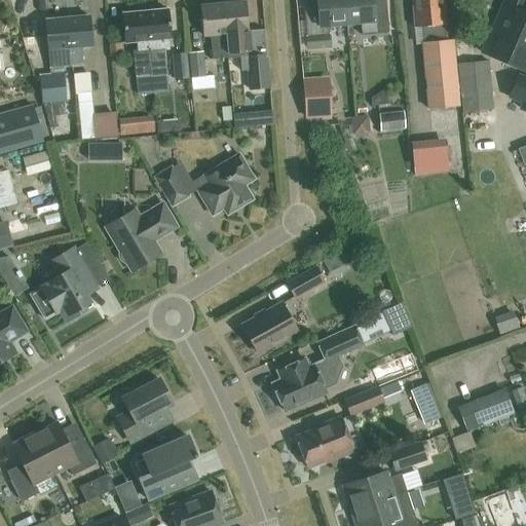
[(315,0),(316,6),(304,7),(308,50),(330,49),(328,26),(347,25),(344,0),(315,0)]
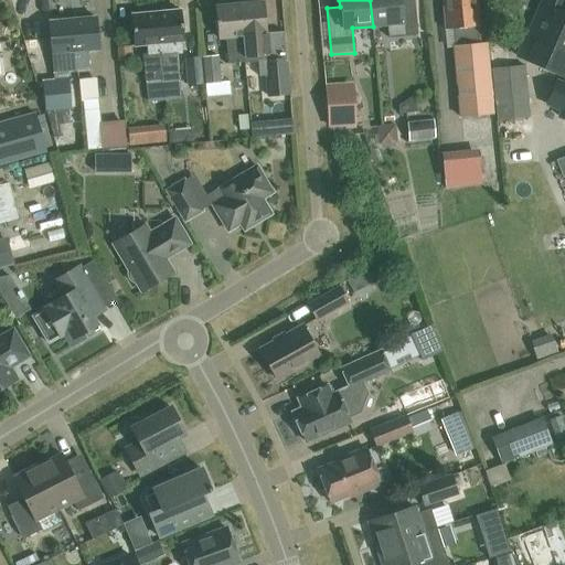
[(401,0),(370,0),(373,27),(386,24),(387,38),(416,35),(413,0),(404,0),(401,0)]
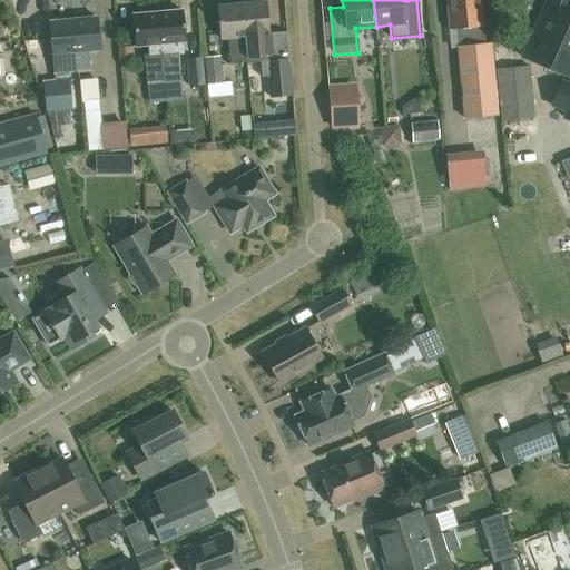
[(492,43),(484,43),(483,27),(480,0),(445,0),(449,29),(458,29),(459,46),(457,46),(460,85),(461,85),(462,97),(461,97),(463,118),(499,115),(492,43)]
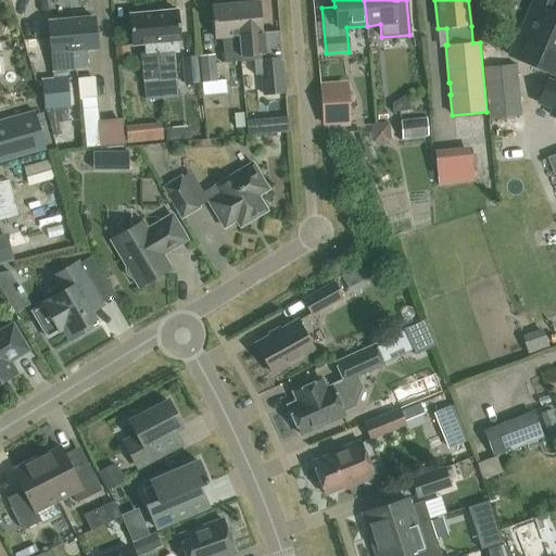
[(555,0),(533,0),(508,55),(555,76),(555,0)]
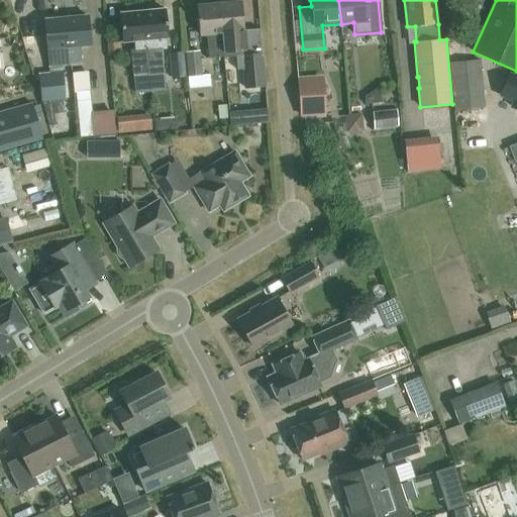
[(244,88),(265,86),(261,35),(244,36),(241,2),(218,4),(221,33),(222,33),(223,49),(224,58),(238,57),(239,67),(243,67),(244,88)]
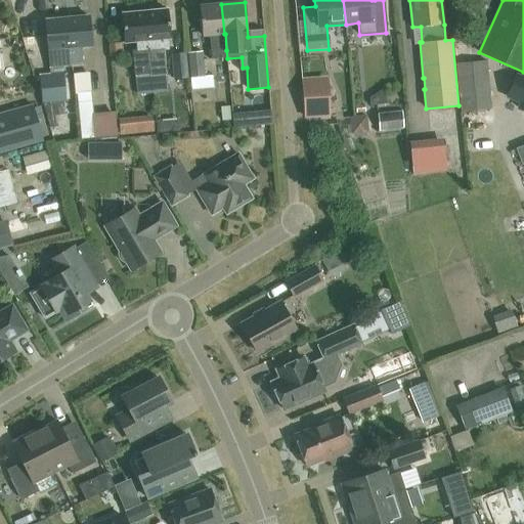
[(227,57),(226,50),(225,34),(224,34),(221,4),(200,6),(202,36),(209,35),(211,51),(211,59),(215,58),(227,57)]
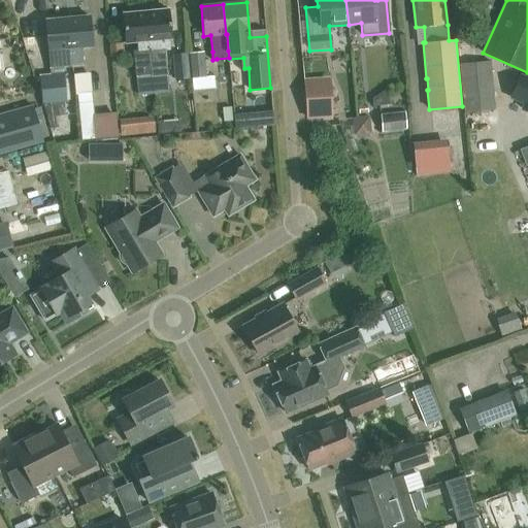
[(145,11),(154,94),(169,92),(164,39),(171,39),(168,9),(145,11)]
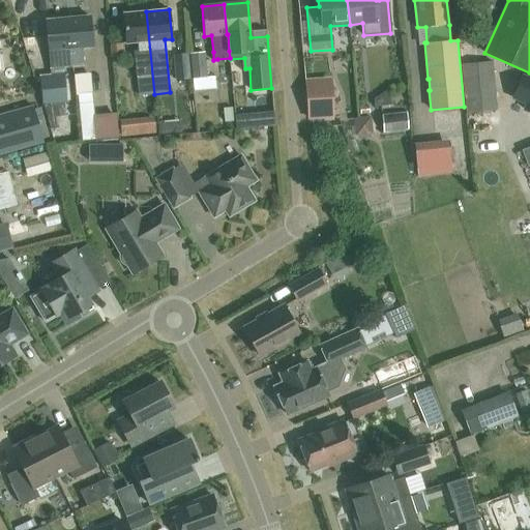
[(154,94),(146,11),(123,13),(126,43),(138,42),(139,52),(135,52),(137,77),(138,95),(154,94)]
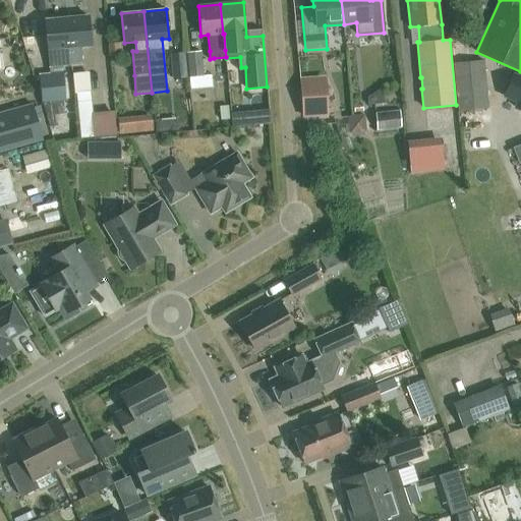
[(66,18),(71,65),(81,64),(80,47),(92,46),(89,16),(66,18)]
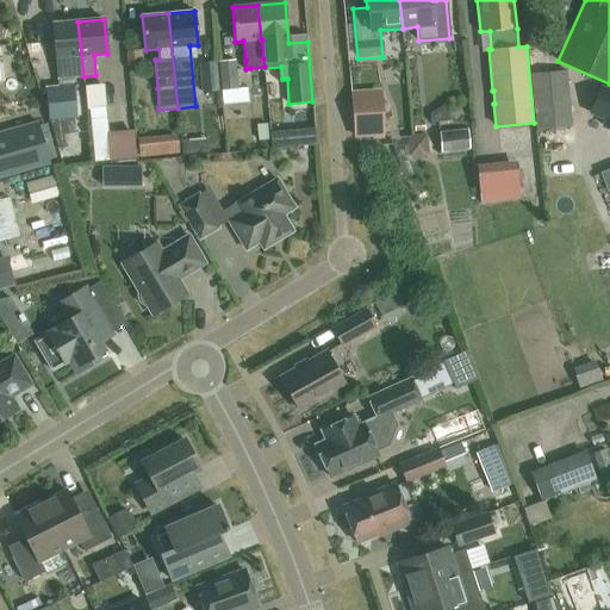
[(83,76),(78,22),(53,24),(55,58),(68,57),(70,78),(83,76)]
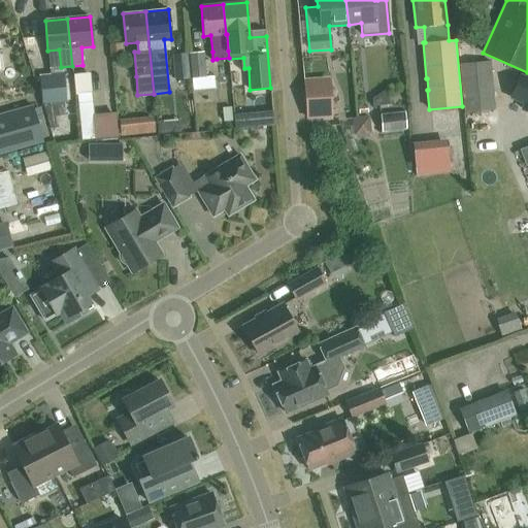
[(121,42),(109,44),(110,57),(123,56),(121,42)]
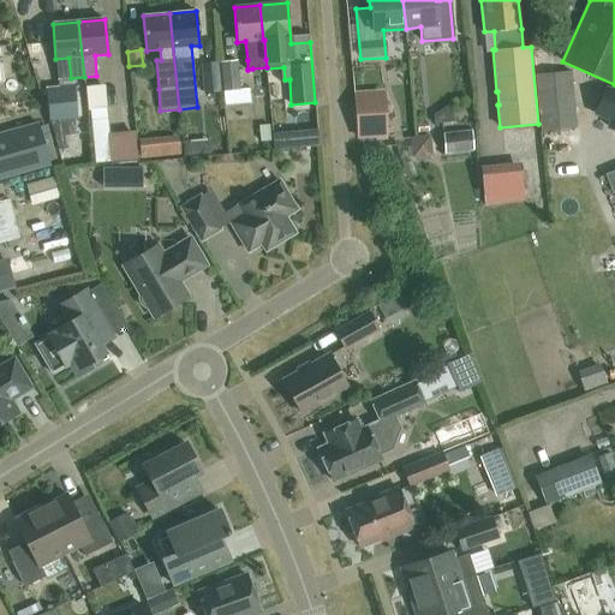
[(551,53),(533,54),(542,131),(543,131),(575,127),(571,71),(554,73),(551,53)]
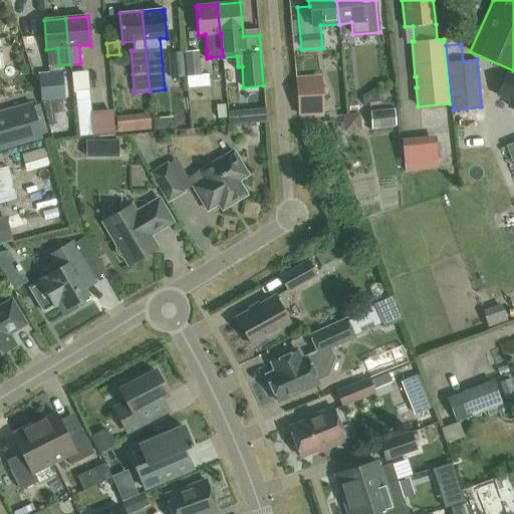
[(212,67),(211,61),(211,57),(207,58),(199,58),(198,51),(184,52),(187,76),(188,76),(188,81),(200,79),(199,75),(201,75),(200,68),(212,67)]
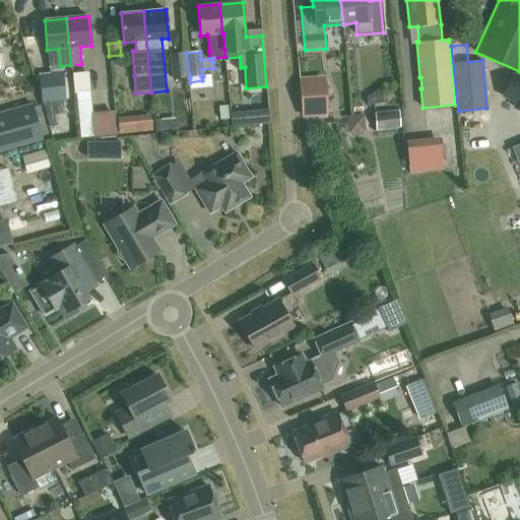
[(172,78),(186,77),(184,53),(170,54),(172,78)]
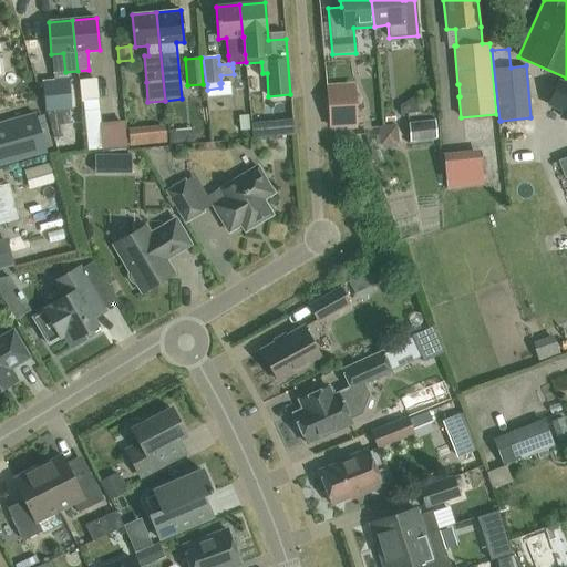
[(233,68),(234,74),(236,89),(248,89),(246,66),(233,68)]
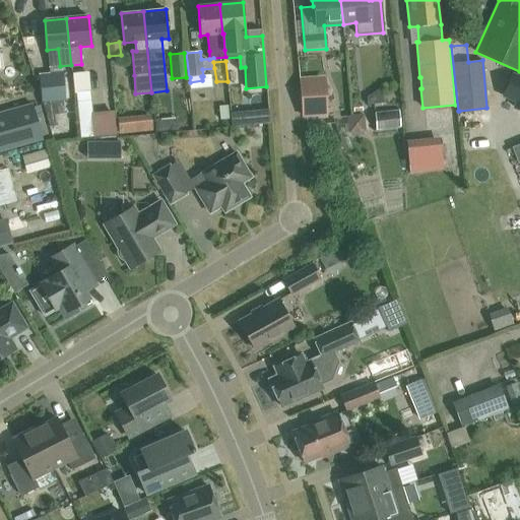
[(39,74),(41,102),(65,100),(63,72),(39,74)]
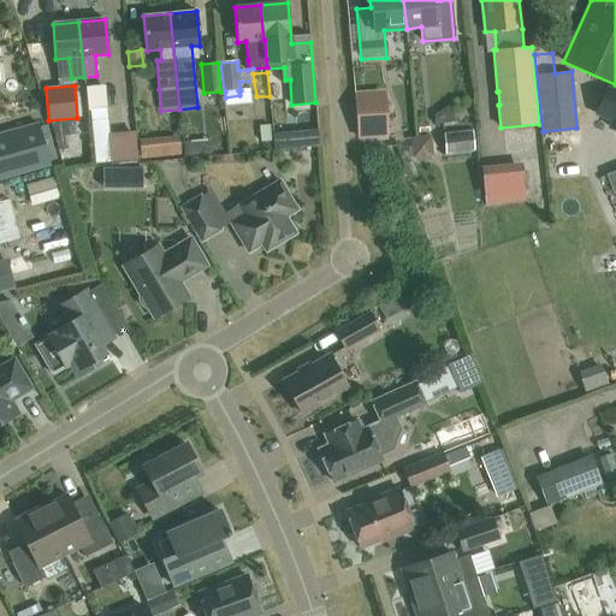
[(434,114),(436,125),(455,123),(452,104),(434,114)]
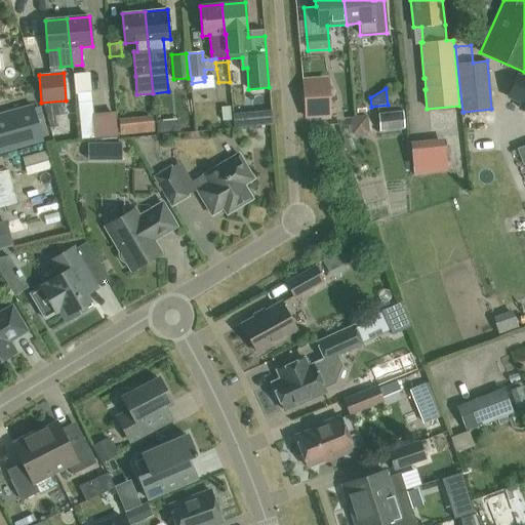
[(305,117),(330,115),(329,89),(304,90),(305,117)]
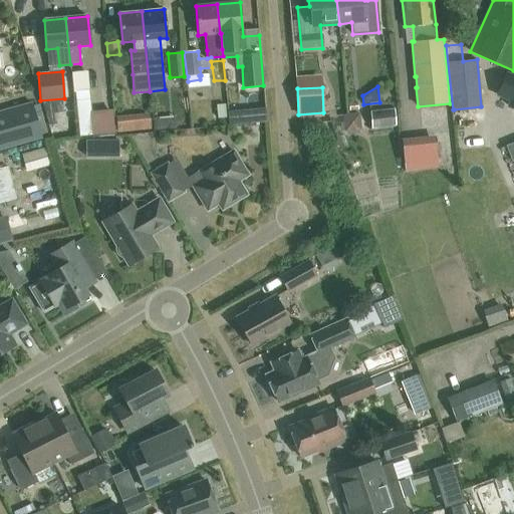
[(87,89),(73,90),(74,99),(78,137),(92,136),(88,98),(87,89)]
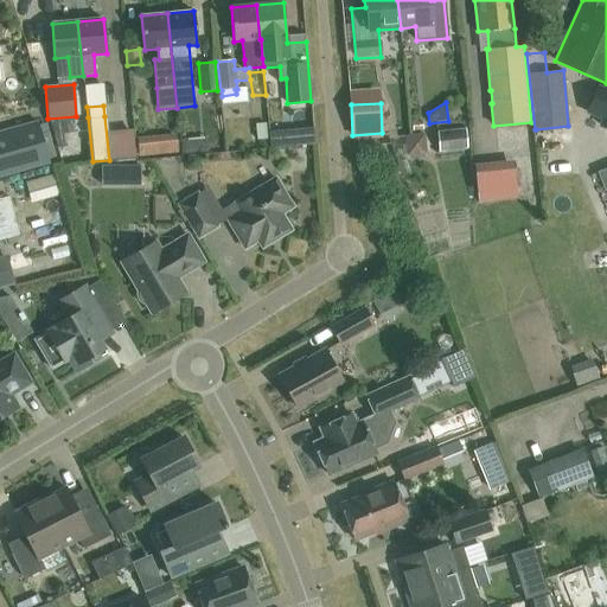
[(0,132),(0,178),(51,164),(38,121),(0,132)]
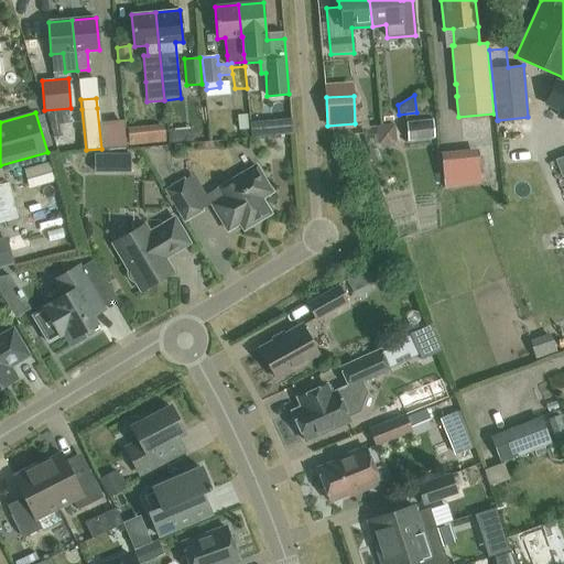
[(247,114),(237,115),(239,130),(249,129),(247,114)]
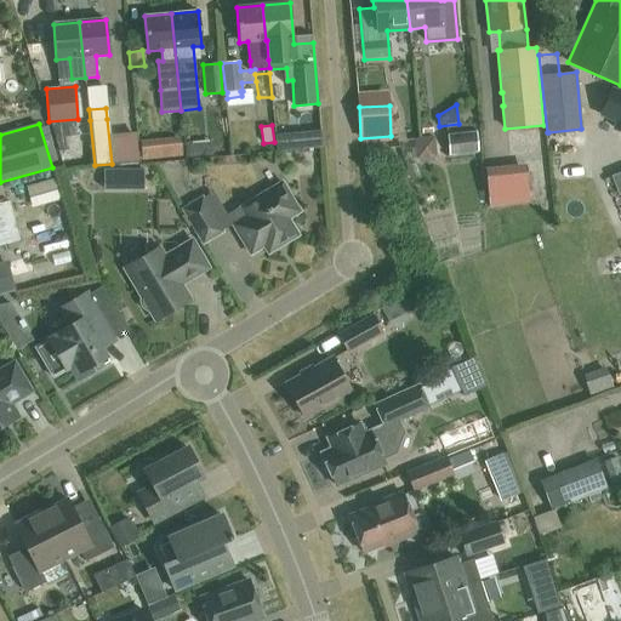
[(478,152),(476,131),(448,134),(449,155),(478,152)]
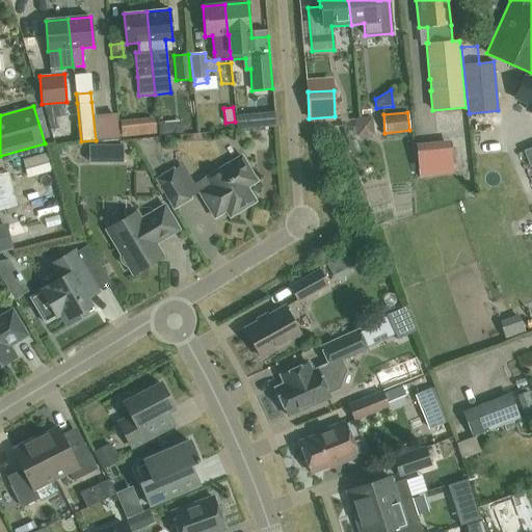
[(184,129),(182,117),(163,120),(164,131),(184,129)]
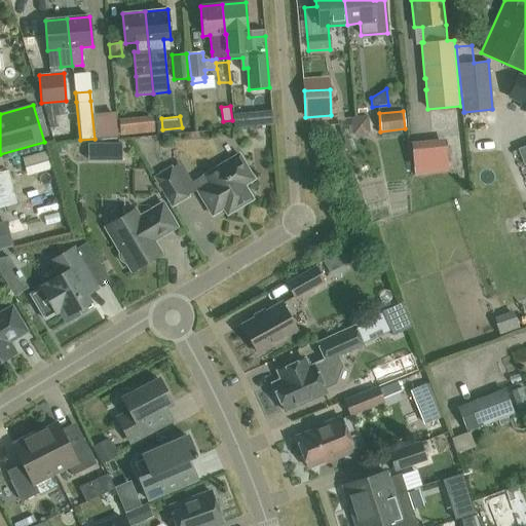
[(154,117),(119,119),(120,136),(155,134),(154,117)]
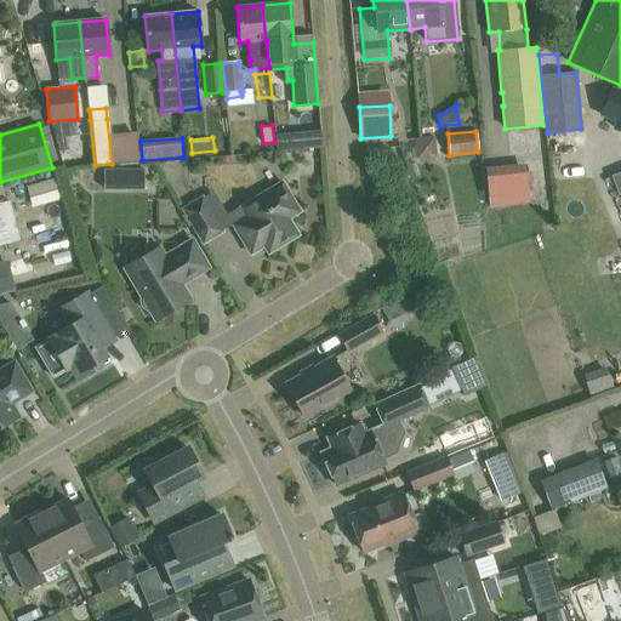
[(525,165),(485,169),(489,208),(529,204),(525,165)]
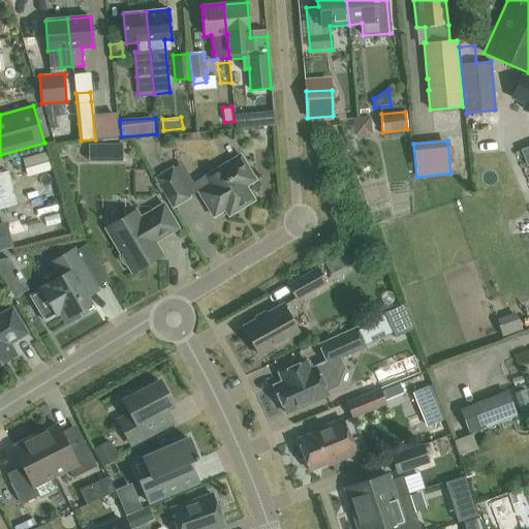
[(23,160),(28,177),(51,169),(47,154),(23,160)]
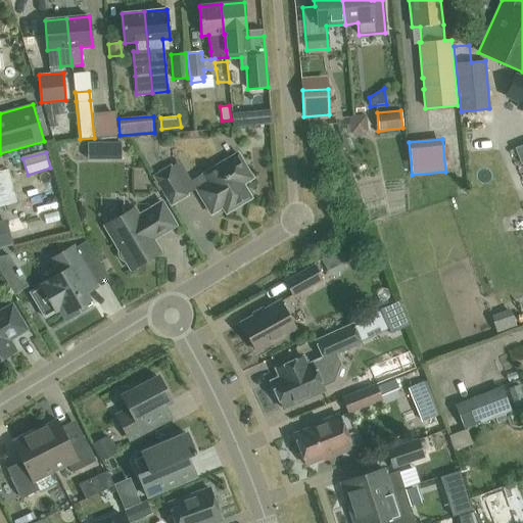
[(242,184),(252,178),(237,153),(203,175),(208,183),(196,189),(211,214),(223,206),(226,212),(250,198),(242,184)]
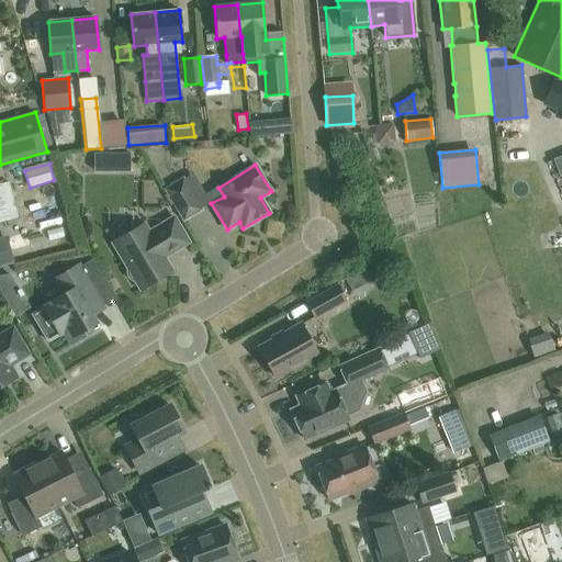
[(184,220),(201,210),(183,179),(166,190),(184,220)]
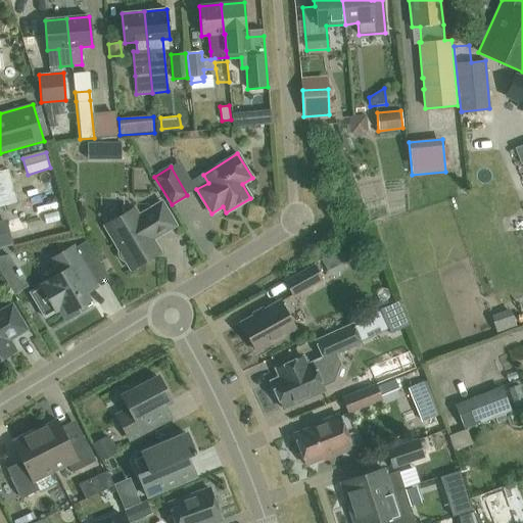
[(8,169),(0,171),(0,207),(16,203),(8,169)]
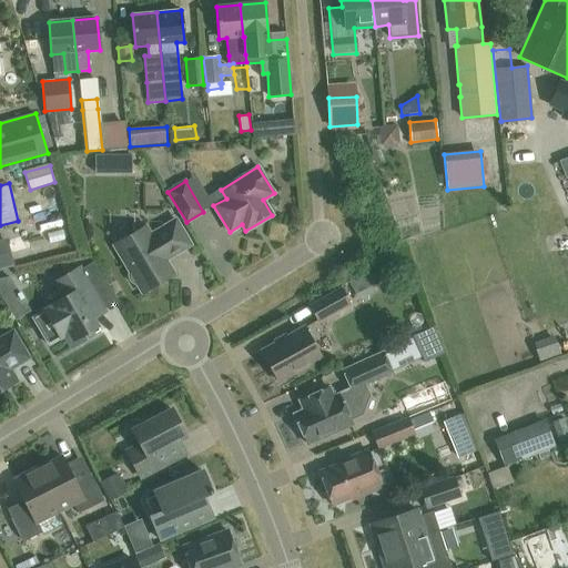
[(114,245),(129,271),(128,275),(129,281),(133,284),(138,285),(142,293),(174,274),(165,260),(191,245),(175,220),(151,235),(145,227),(114,245)]
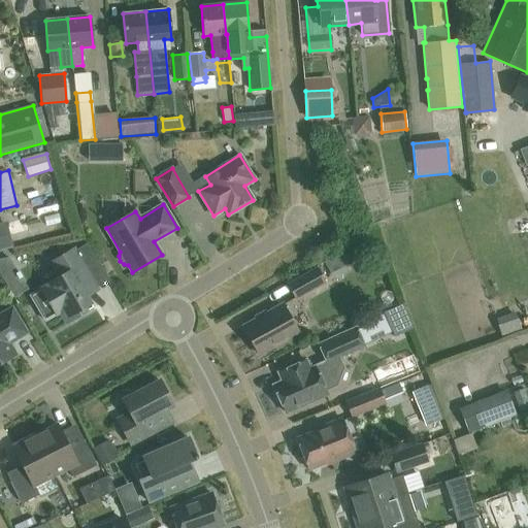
[(6,222),(0,223),(0,251),(13,248),(6,222)]
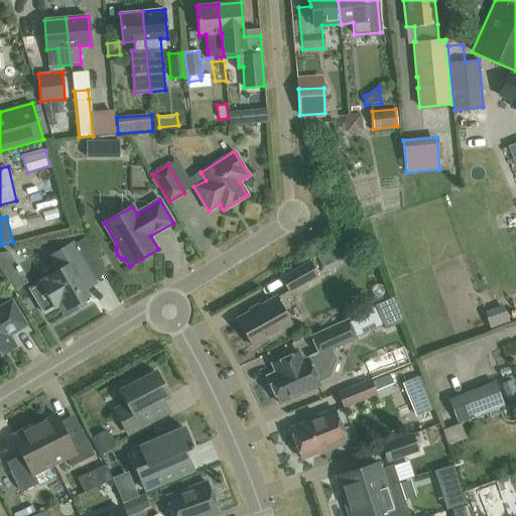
[(95,281),(107,274),(85,238),(74,245),(73,243),(49,256),(57,270),(43,279),(44,280),(29,288),(44,313),(58,305),(65,315),(91,300),(85,289),(96,283),(95,281)]
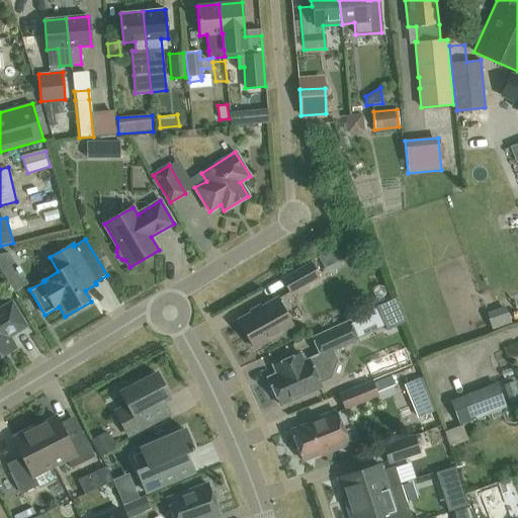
[(290,293),(319,277),(311,263),(282,279),(290,293)]
